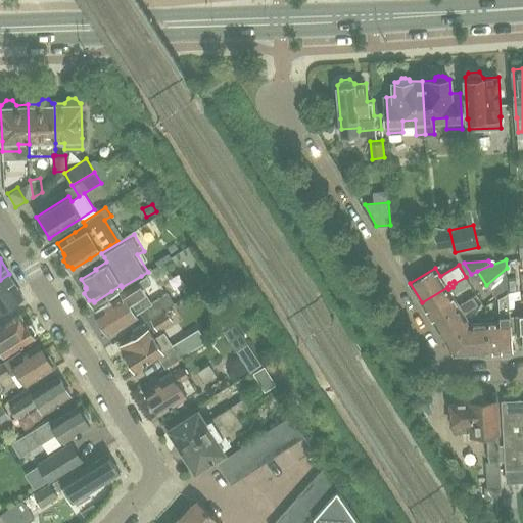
[(491,291),(507,275),(507,268),(486,285),(485,286),(491,291)]
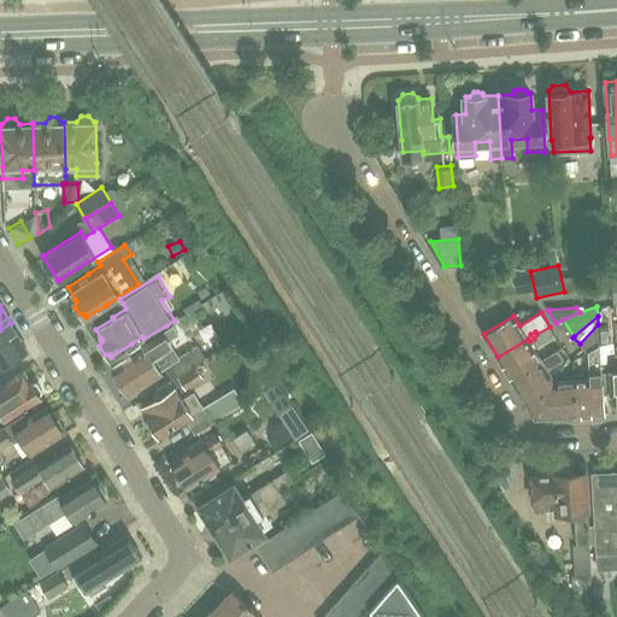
[(0,368),(7,363),(28,350),(11,323),(0,330),(0,368)]
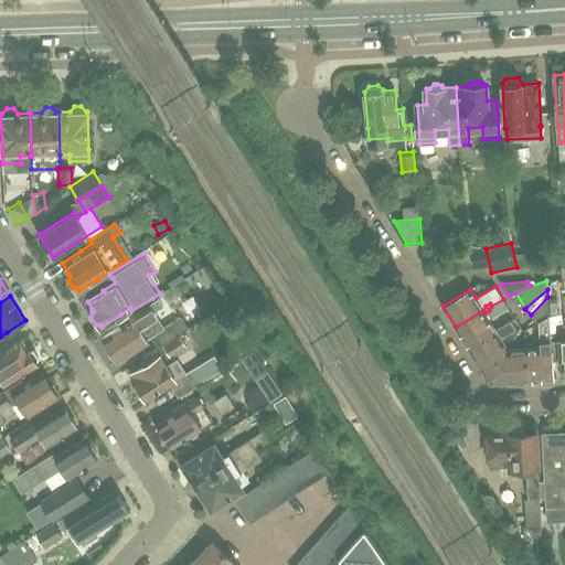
[(553,379),(550,328),(547,297),(531,315),(530,317),(536,322),(539,320),(540,342),(545,342),(545,347),(525,348),(528,380),(553,379)]
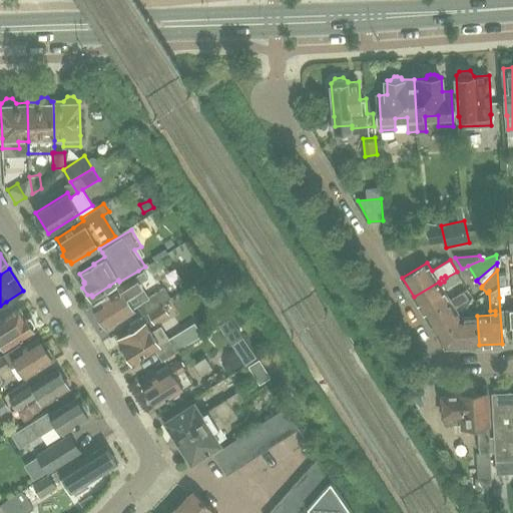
[(126,297),(142,287),(140,283),(147,279),(143,272),(107,294),(109,296),(94,306),(108,328),(134,311),(126,297)]
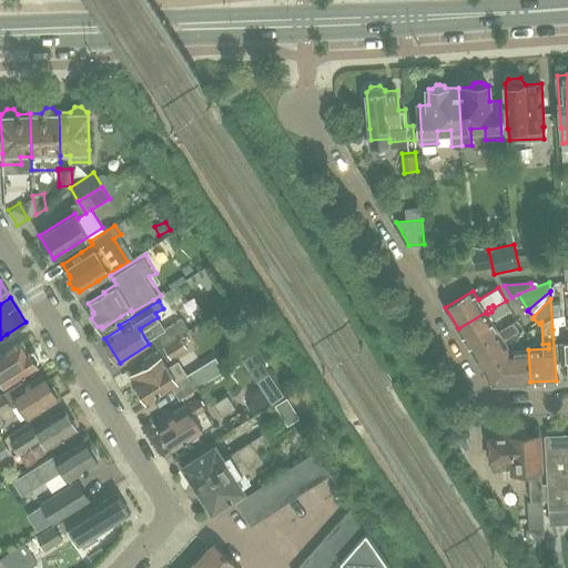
[(492,321),(499,315),(510,308),(506,301),(494,307),(493,305),(488,307),(492,312),(487,314),(486,312),(458,328),(472,350),(499,333),(498,332),(492,321)]
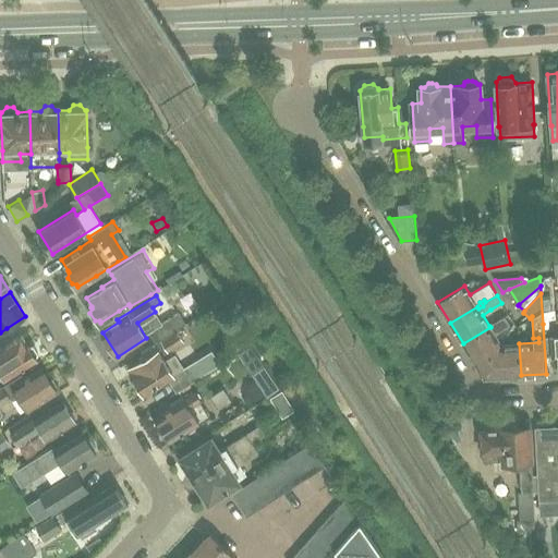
[(149,331),(156,342),(185,324),(179,313),(149,331)]
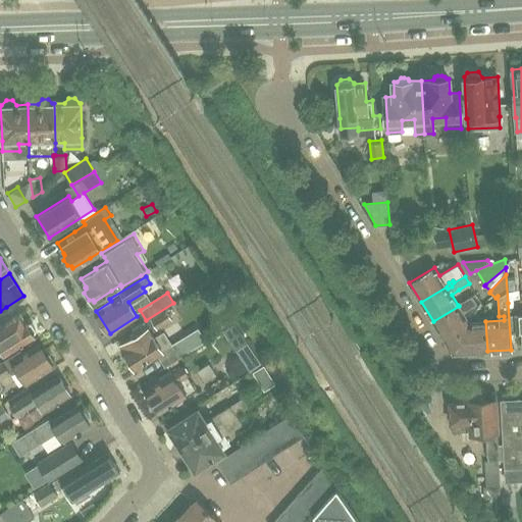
[(469,325),(469,322),(462,312),(476,304),(472,296),(458,305),(459,306),(433,321),(445,341),(469,325)]
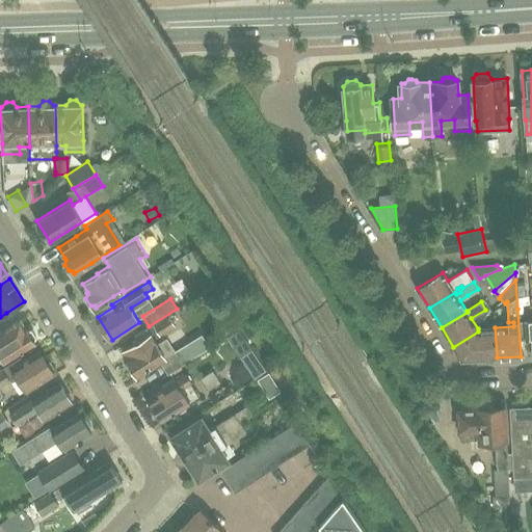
[(169,315),(154,324),(161,336),(177,326),(169,315)]
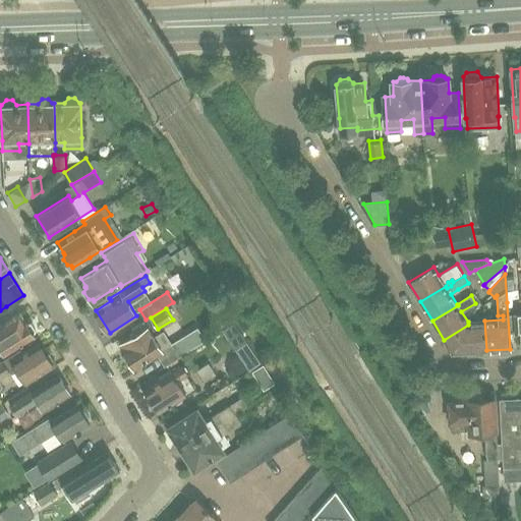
[(227,311),(212,322),(218,332),(233,323),(227,311)]
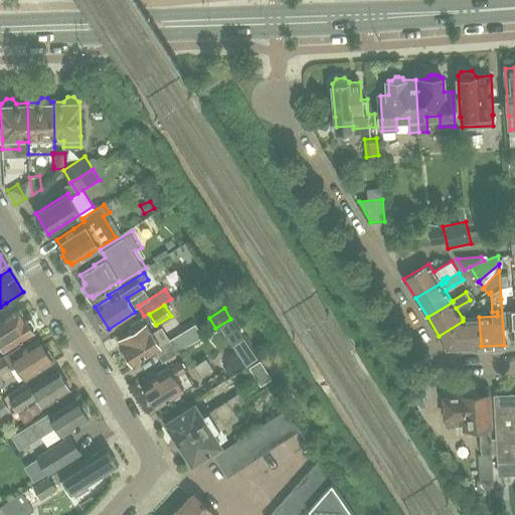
[(31,318),(26,319),(20,309),(1,321),(0,319),(0,340),(6,348),(33,331),(32,329),(35,325),(31,318)]
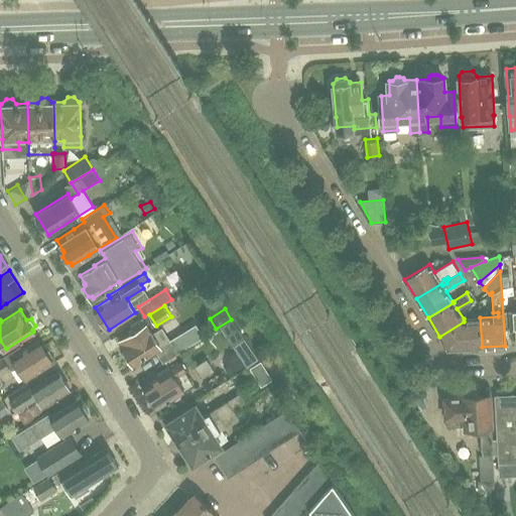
[(175,338),(170,342),(162,329),(153,334),(143,317),(131,326),(133,329),(129,331),(131,334),(122,340),(126,347),(124,349),(126,352),(125,355),(128,360),(132,361),(134,364),(154,351),(162,363),(182,350),(175,338)]
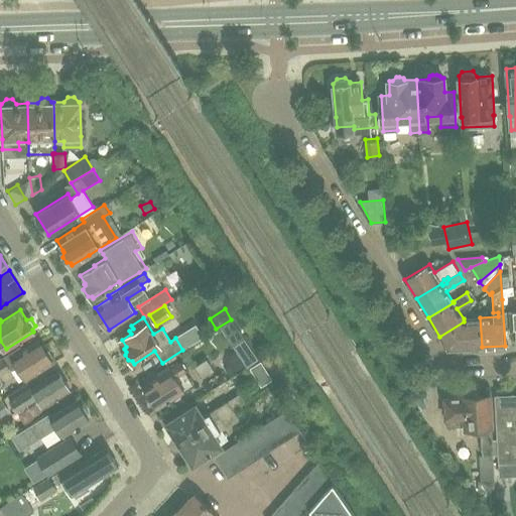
[(447,349),(482,347),(480,317),(464,318),(464,321),(439,337),(447,349)]
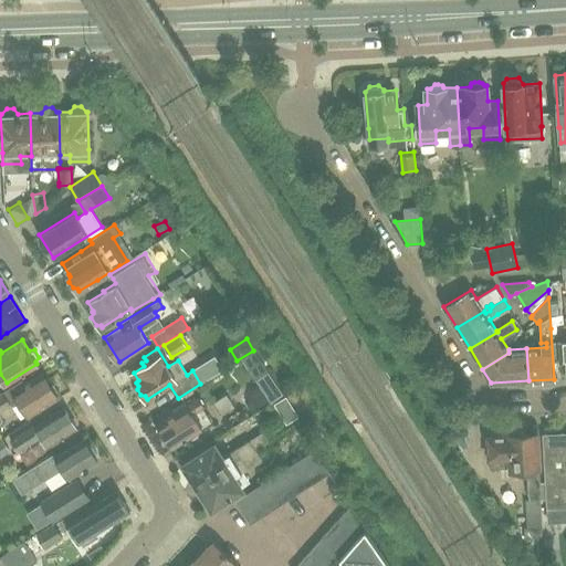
[(241,358),(247,367),(258,360),(252,352),(241,358)]
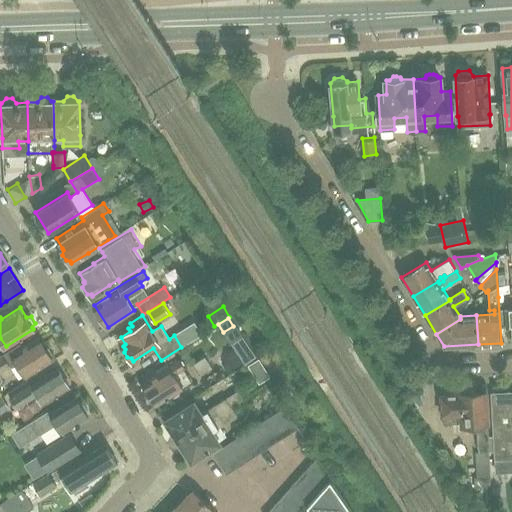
[(48,348),(45,347),(38,336),(24,346),(21,342),(0,355),(0,365),(3,370),(17,361),(26,376),(52,359),(51,356),(51,352),(48,348)]
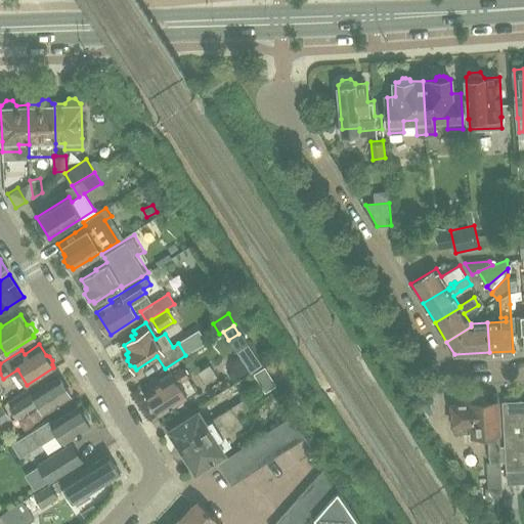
[(250,373),(260,365),(246,344),(235,351),(250,373)]
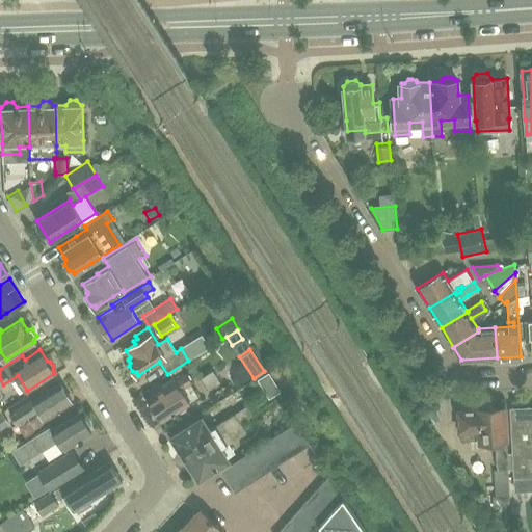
[(202,396),(192,381),(186,372),(176,378),(175,376),(162,384),(164,388),(149,397),(163,421),(202,396)]
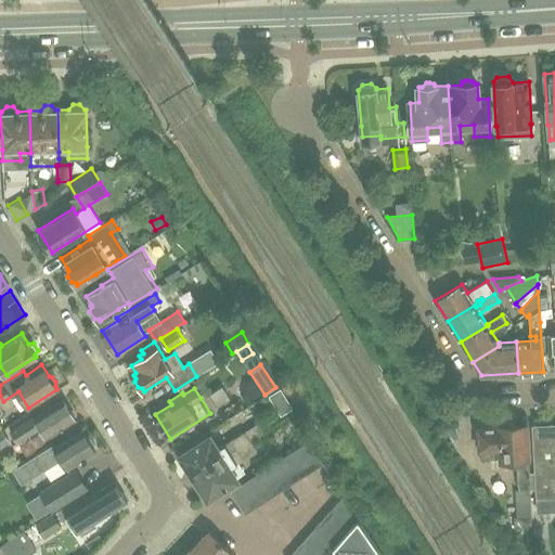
[(293,409),(280,388),(268,396),(274,405),(281,416),(293,409)]
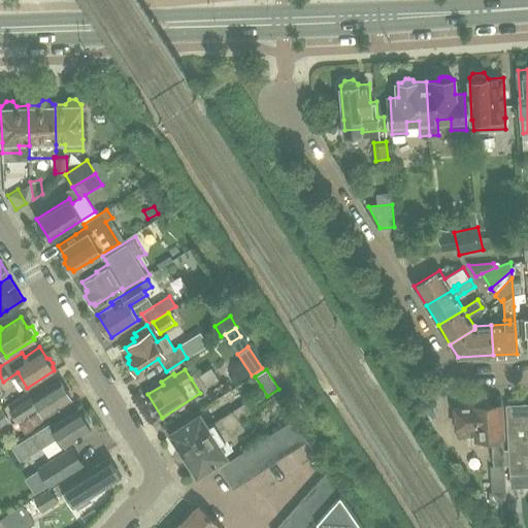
[(45,416),(55,409),(72,399),(60,378),(10,409),(18,421),(39,407),(45,416)]
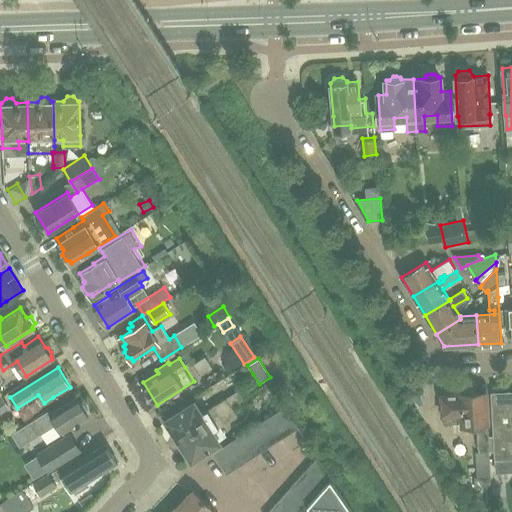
[(179,440),(230,408),(245,398),(239,389),(201,413),(194,402),(166,419),(167,421),(165,422),(171,432),(173,430),(179,440)]
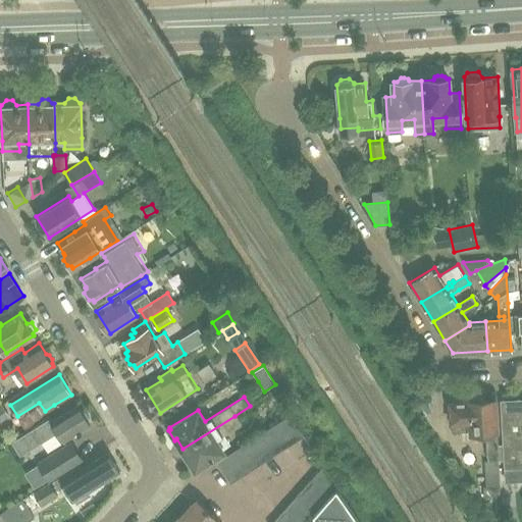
[(485,432),(486,436),(487,455),(487,461),(499,460),(499,454),(496,400),(483,401),(481,398),(474,399),(472,401),(469,402),(451,403),(452,432),(470,431),(471,433),(485,432)]
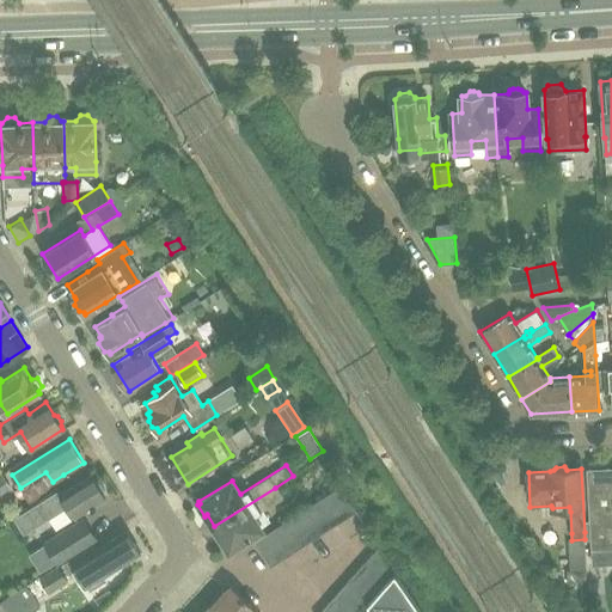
[(611,467),(588,470),(593,563),(611,562),(611,467)]
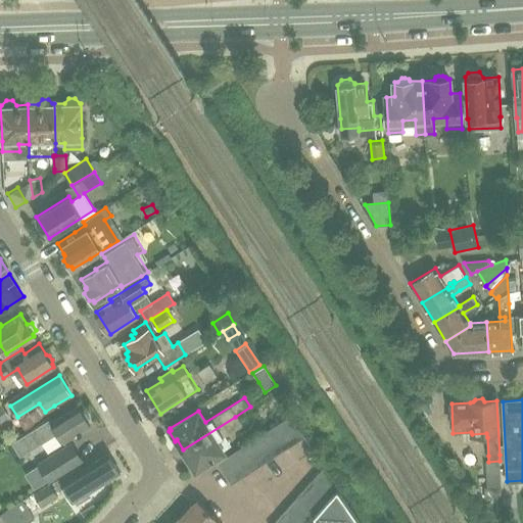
[(0,422),(9,417),(2,405),(0,405),(0,422)]
